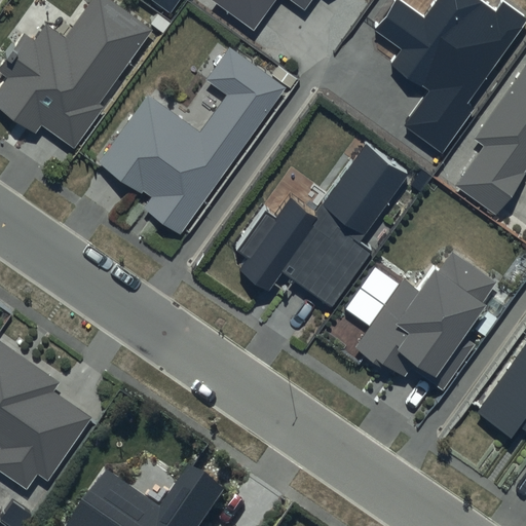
[(34,37),(24,29),(0,62),(0,70),(8,76),(0,87),(0,104),(37,130),(43,122),(75,146),(103,107),(97,103),(149,29),(108,0),(90,0),(66,35),(45,21),(34,37)]
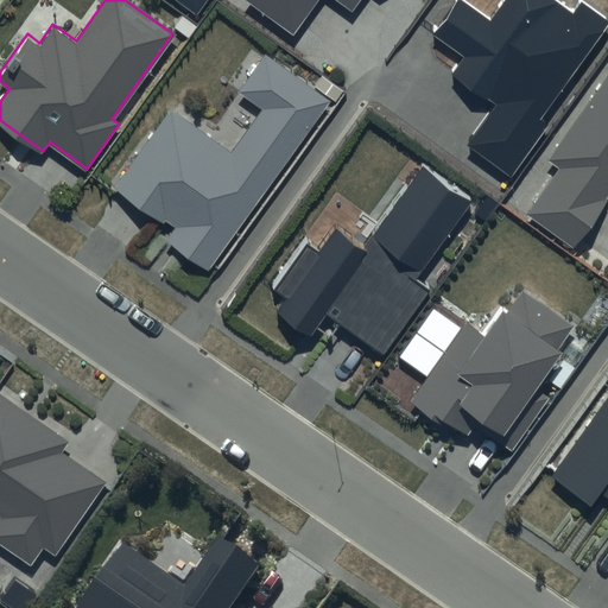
[(177,0),(200,16),(209,0),(177,0)]
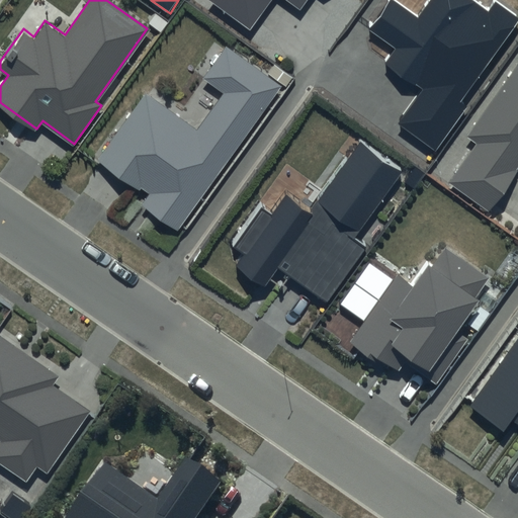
[(208,0),(249,29),(269,0),(289,0),(300,8),(306,0),(208,0)]
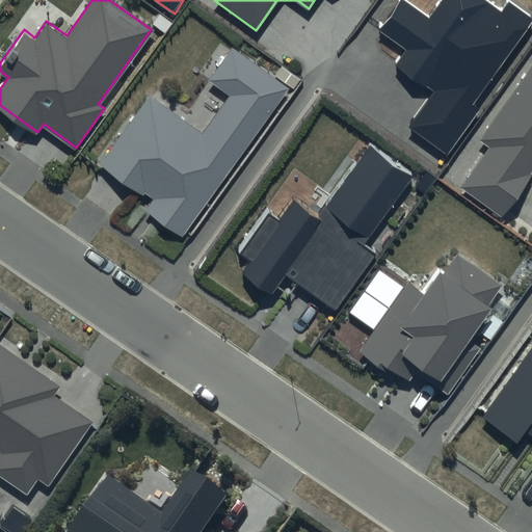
[(502,10),(487,0),(443,0),(430,19),(403,0),(400,0),(379,30),(407,50),(397,64),(434,91),(408,128),(447,155),(479,109),(473,105),(531,21),(531,16),(509,0),(502,10)]
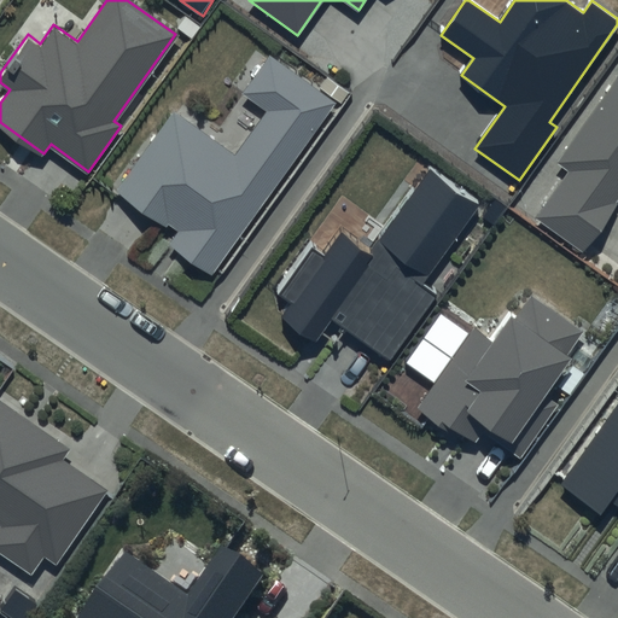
[(237,153),(174,108),(112,188),(167,228),(172,222),(182,231),(174,242),(214,270),(339,101),(272,51),(242,92),(268,111),(237,153)]
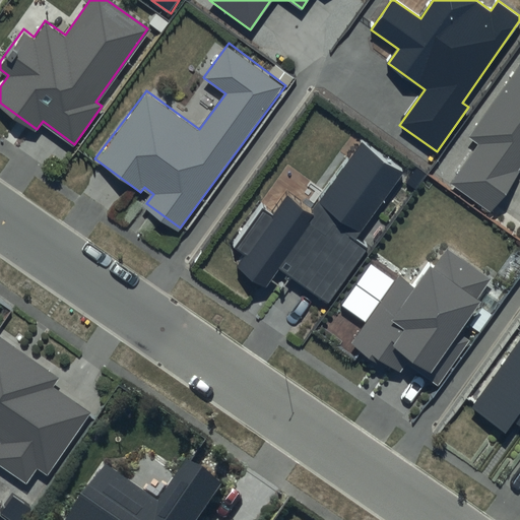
[(519,66),(470,135),(480,142),(452,182),(491,210),(519,170),(519,66)]
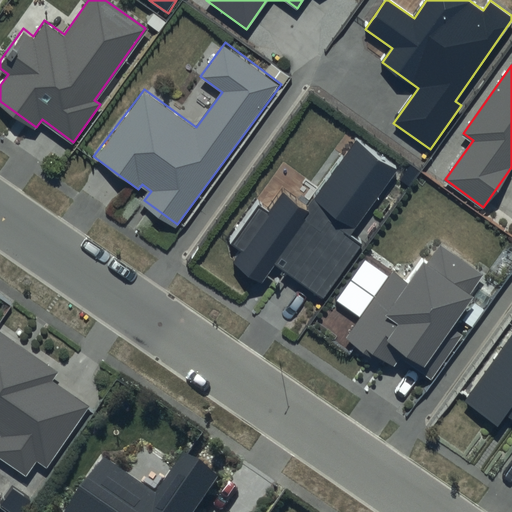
[(402,168),(357,137),(307,207),(284,191),(269,212),(258,204),(231,243),(242,251),(233,263),(262,283),(275,264),(324,299),(364,241),(355,235),(402,168)]
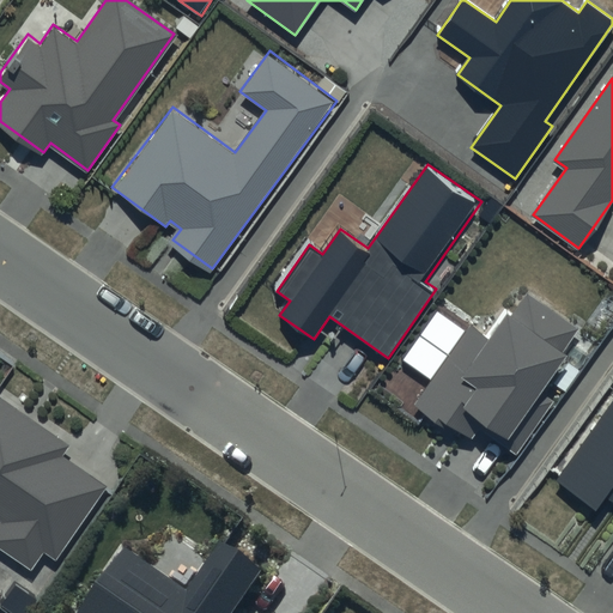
[(490,333),(468,319),(411,406),(456,436),(459,432),(475,444),(483,435),(517,457),(557,398),(547,392),(574,352),(566,347),(581,326),(526,290),(511,309),(505,309),(490,333)]
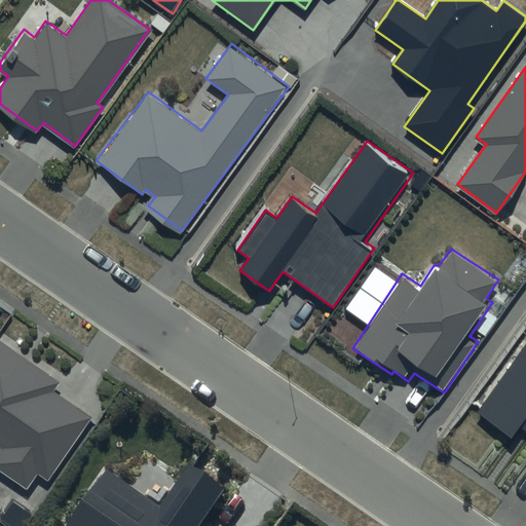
[(0,444),(0,445),(0,468),(29,489),(39,475),(49,478),(91,417),(54,391),(62,380),(0,338),(0,444)]
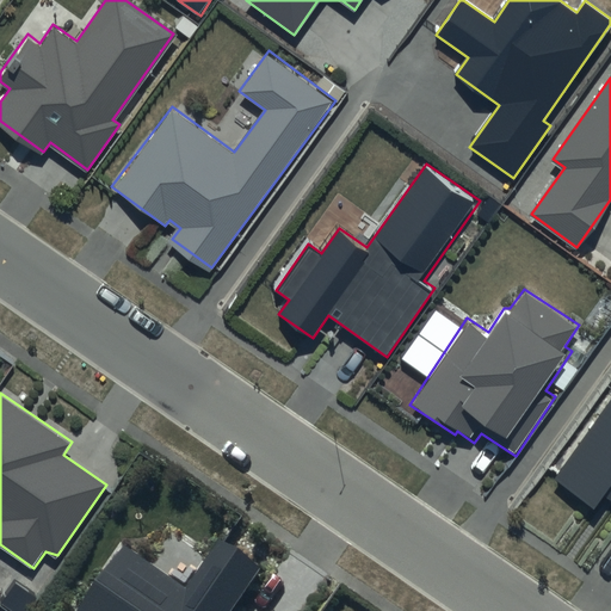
[(610,402),(557,479),(597,506),(606,493),(610,497),(610,402)]
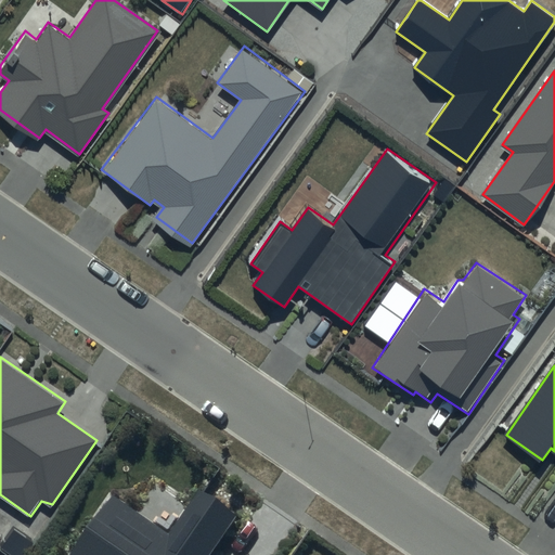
[(220,554),(240,529),(204,503),(173,546),(114,504),(77,554),(220,554)]
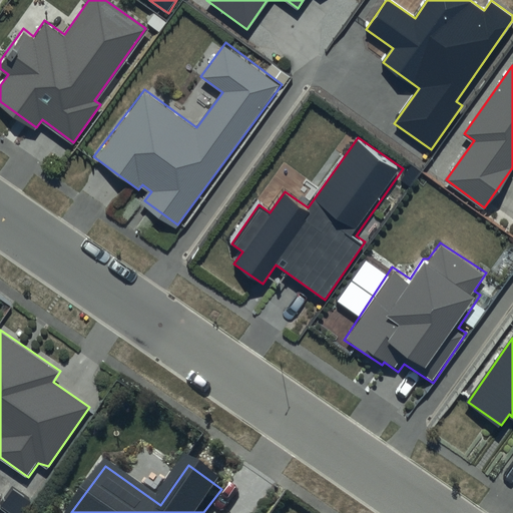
All buildings are outlined.
